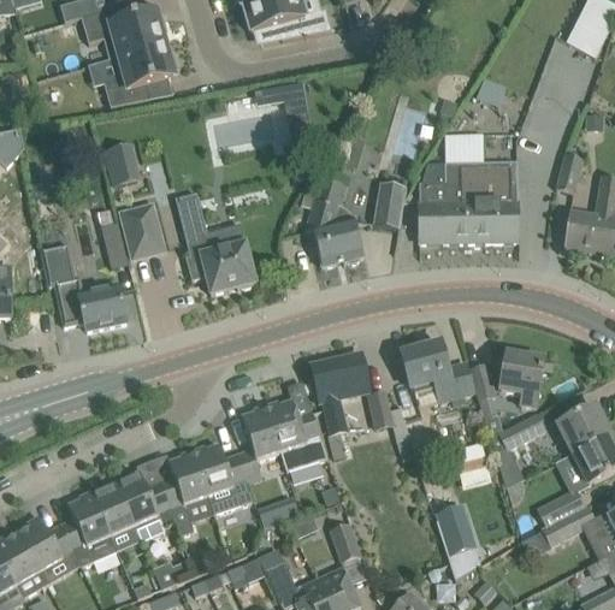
[(0,13),(15,12),(13,7),(11,0),(0,0),(0,13)]
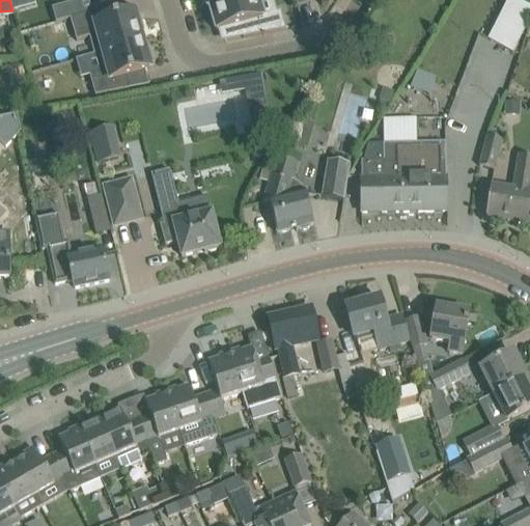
[(81,11),(78,0),(65,0),(51,4),(55,19),(68,15),(81,11)]
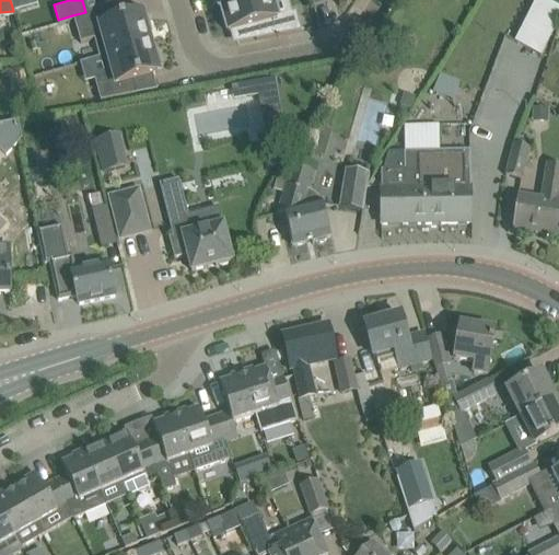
[(300,27),(295,9),(276,14),(271,0),(232,0),(220,3),(220,4),(226,29),(251,22),(255,36),(300,27)]
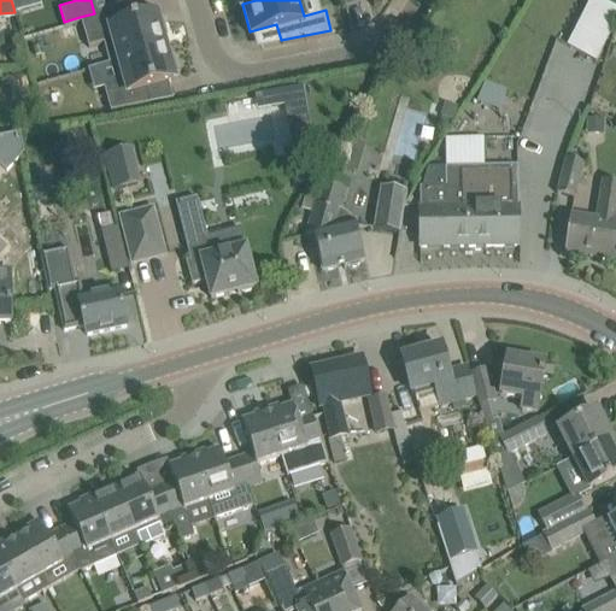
[(615,3),(610,0),(591,0),(569,40),(593,53),(615,11),(615,3)]
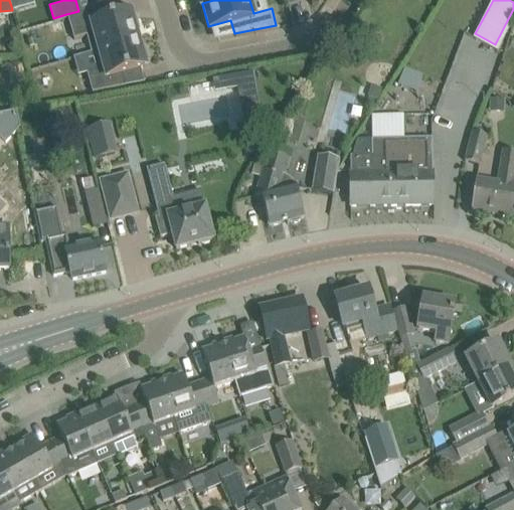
[(131,12),(130,9),(100,17),(97,6),(78,11),(66,14),(72,36),(86,32),(91,49),(138,36),(136,28),(139,25),(136,13),(131,12)]
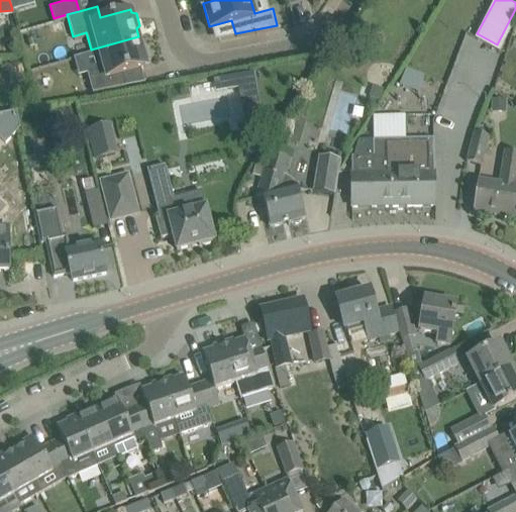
[(140,44),(138,36),(91,49),(95,67),(86,70),(92,89),(125,83),(121,70),(145,64),(145,60),(148,58),(145,44),(140,44)]
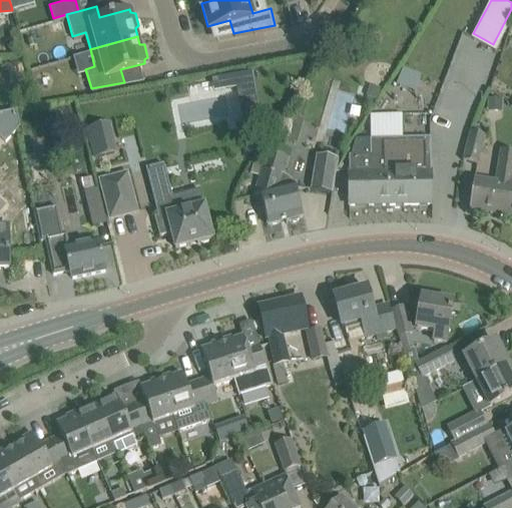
[(235,68),(225,69),(229,88),(239,86),(235,68)]
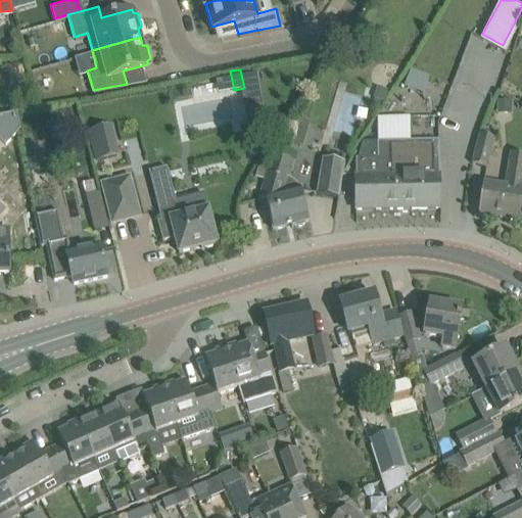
[(387,105),(398,112),(418,84),(407,76),(387,105)]
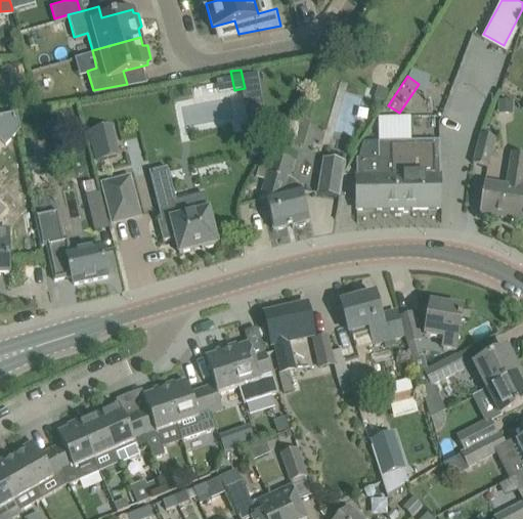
[(377,83),(373,94),(384,98),(388,86),(377,83)]
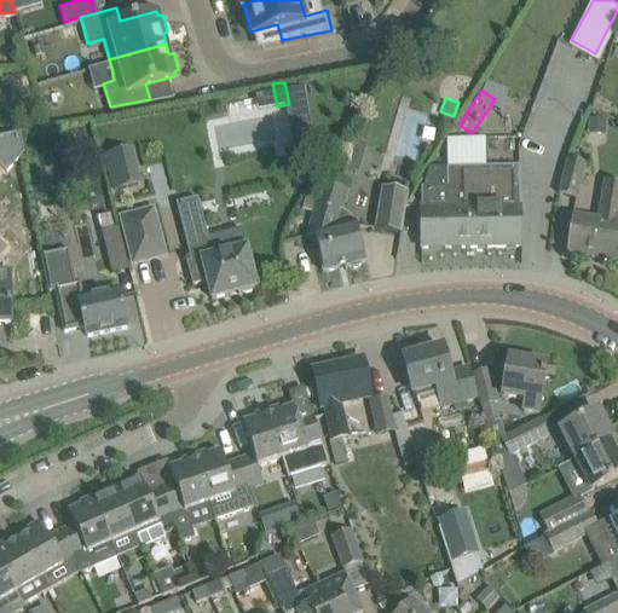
[(588,114),(588,129),(605,129),(606,114),(588,114)]
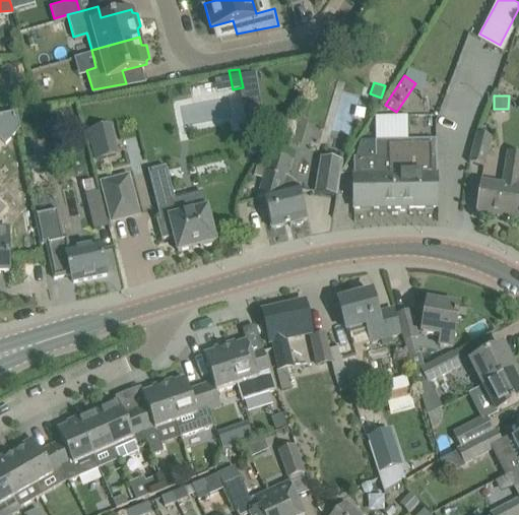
[(16,109),(0,111),(0,135),(5,140),(19,125),(16,109)]
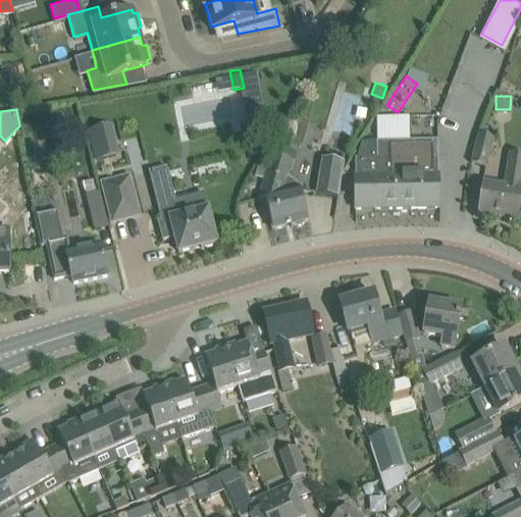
[(284,136),(298,141),(307,118),(294,113),(284,136)]
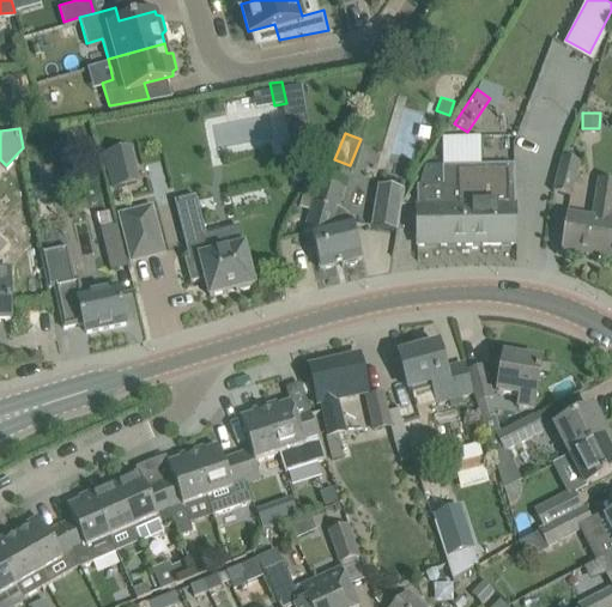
[(569,192),(580,158),(562,153),(552,187),(569,192)]
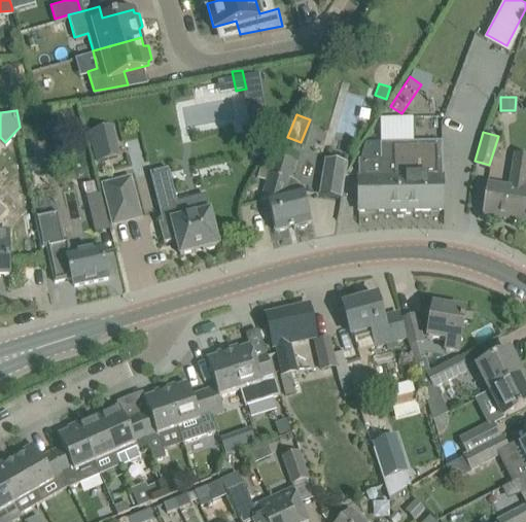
[(443,206),(442,153),(442,137),(380,138),(380,154),(357,155),(358,207),(443,206)]
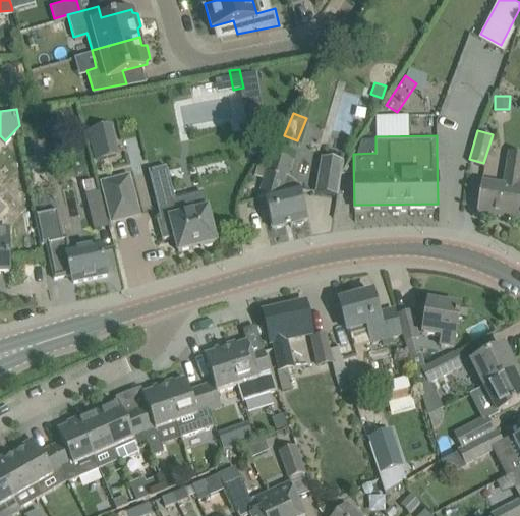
[(292,176),(290,175),(296,151),(274,144),(257,195),(264,193),(272,225),(306,217),(299,185),(297,185),(297,184),(296,181),(295,179),(292,176)]
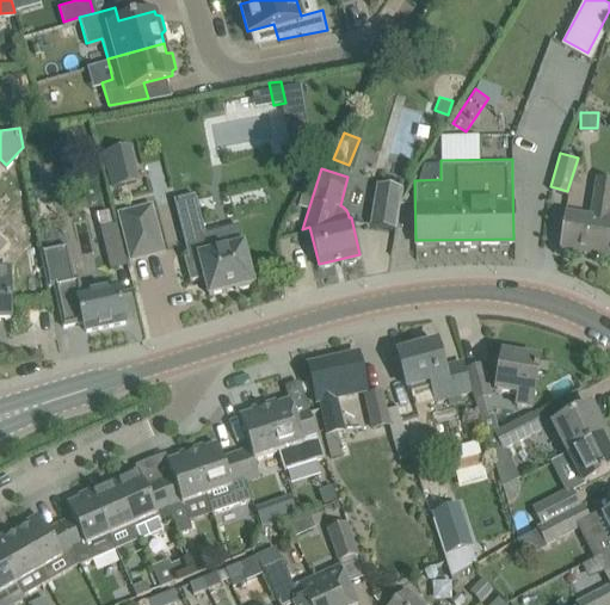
[(608,209),(609,207),(609,176),(596,173),(592,214),(564,210),(559,246),(601,253),(608,209)]
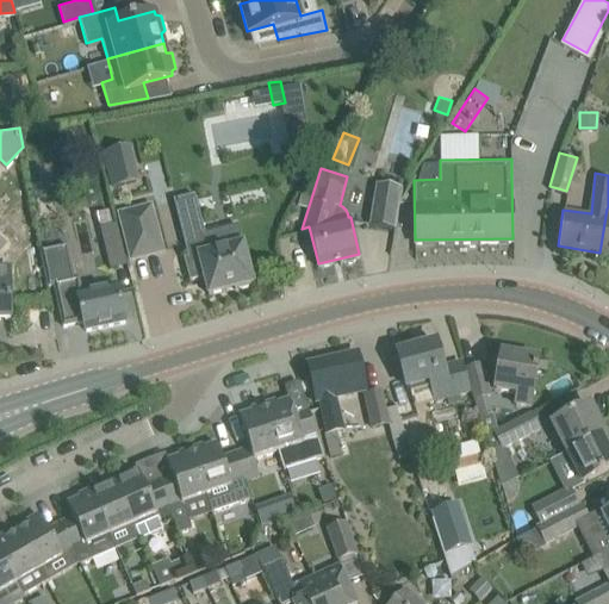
[(395,225),(401,185),(374,180),(367,222),(395,225)]
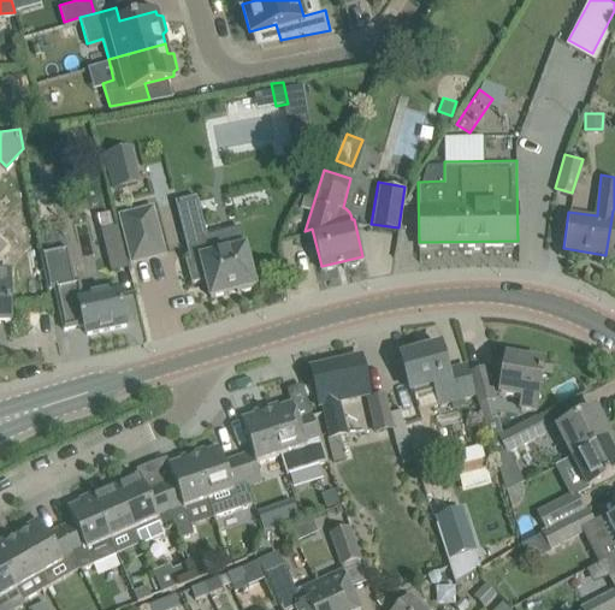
[(206,231),(196,196),(195,193),(176,196),(190,255),(185,256),(190,279),(205,276),(210,294),(255,282),(246,244),(240,223),(206,231)]
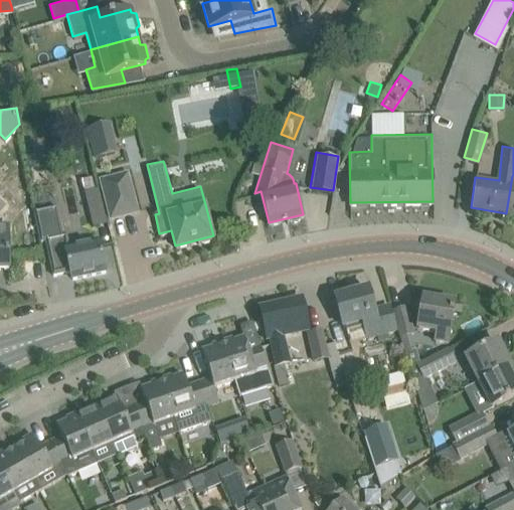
[(125,168),(100,175),(111,214),(136,207),(125,168)]
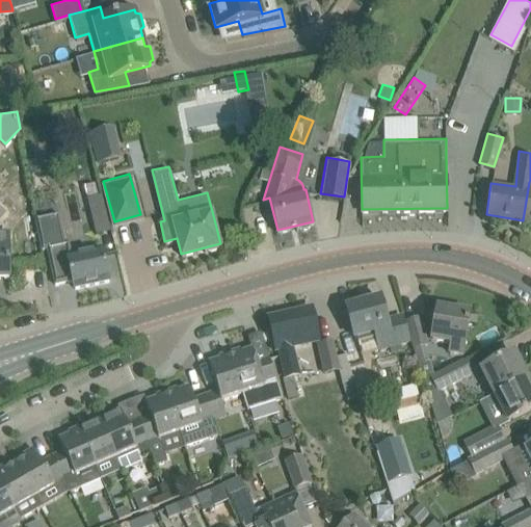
[(68,255),(65,242),(58,209),(34,214),(41,247),(47,246),(54,281),(72,278),(74,285),(108,278),(102,247),(68,255)]
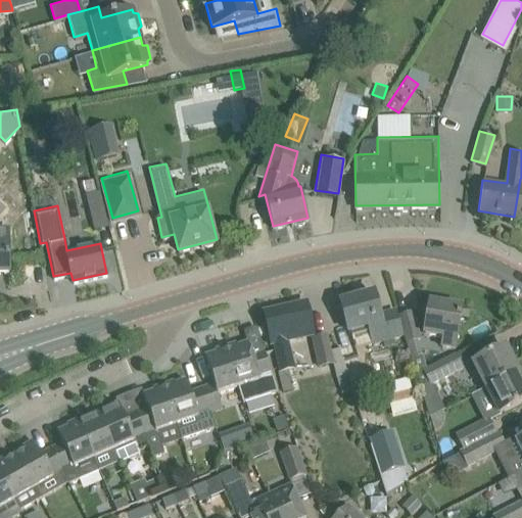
[(107,225),(103,209),(89,214),(93,229),(107,225)]
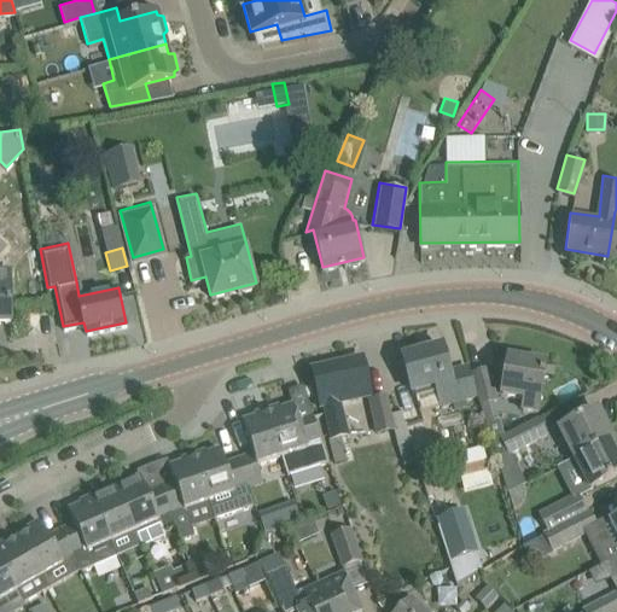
[(0,318),(10,319),(9,285),(7,285),(7,267),(0,266),(0,318)]
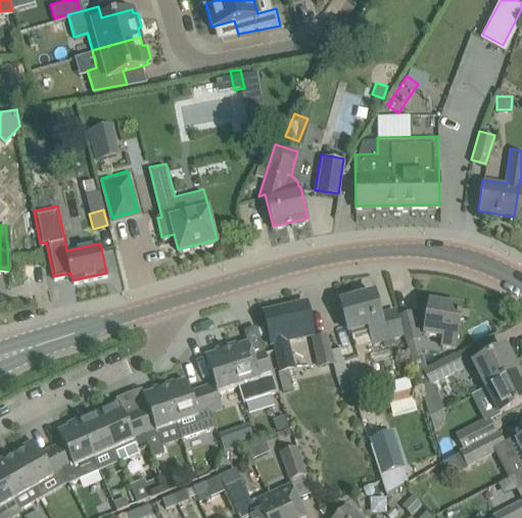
[(400,332),(399,327),(394,308),(379,312),(373,290),(339,299),(344,320),(347,329),(368,324),(372,340),(400,332)]
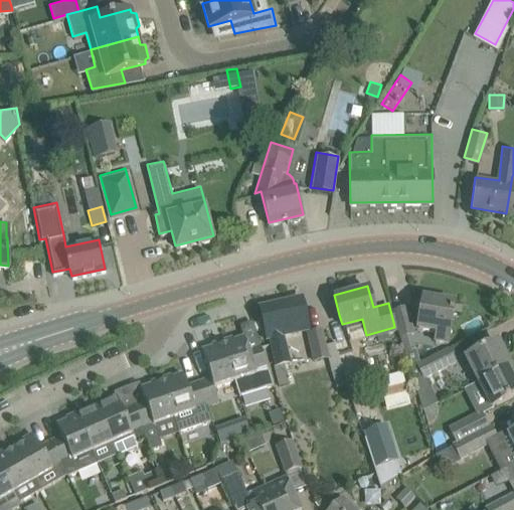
[(308,327),(305,314),(301,295),(260,304),(267,336),(269,336),(275,362),(288,359),(282,333),(308,327)]
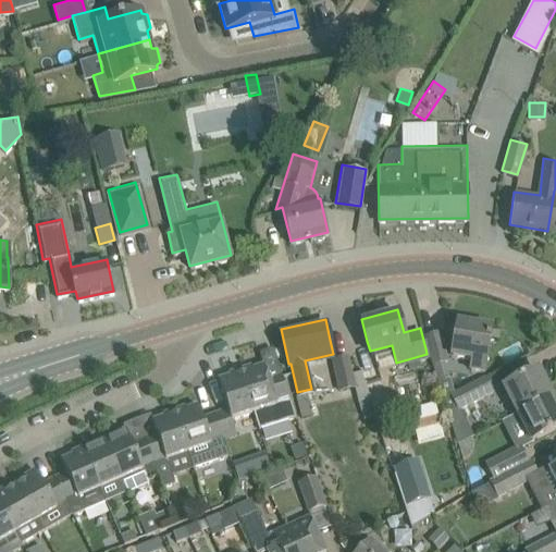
[(483,368),(487,347),(491,326),(457,319),(451,353),(471,356),(470,366),(483,368)]
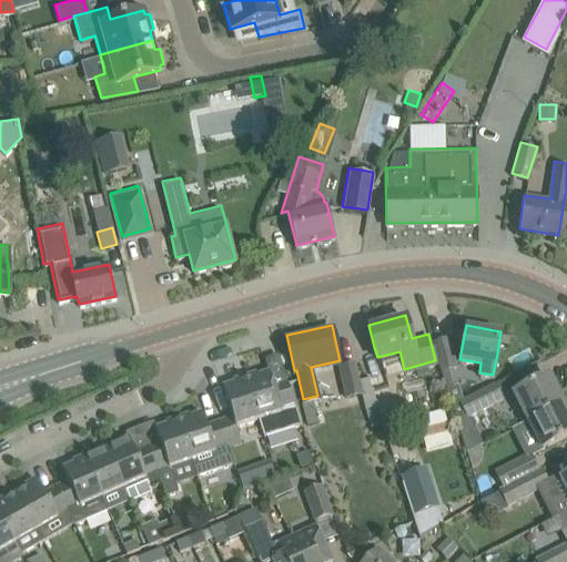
[(447,336),(433,339),(441,367),(455,364),(447,336)]
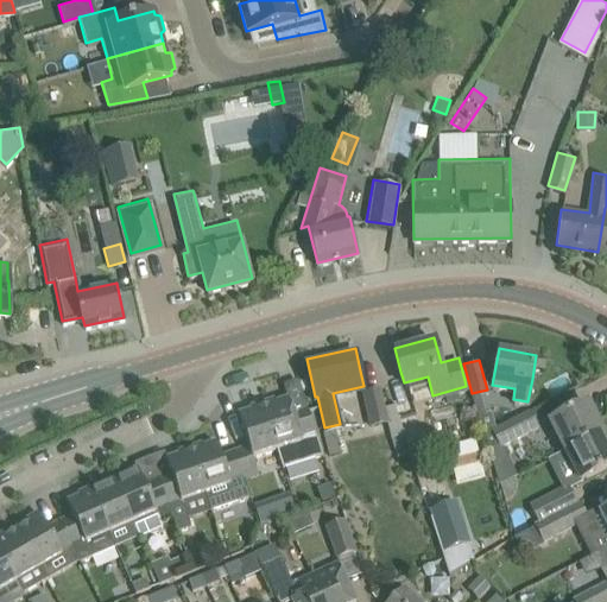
[(367,425),(386,420),(379,387),(360,391),(367,425)]
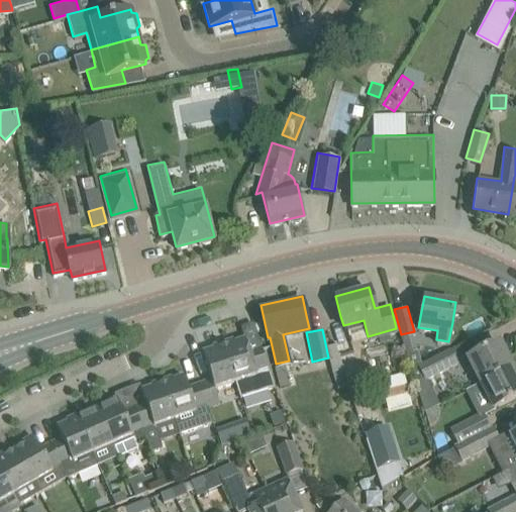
[(274,385),(267,363),(261,343),(248,347),(244,335),(228,340),(227,337),(222,339),(234,379),(240,395),(274,385)]
